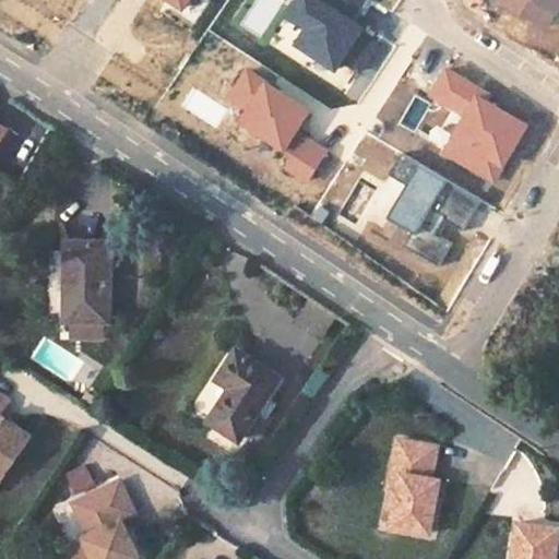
[(163,0),(183,13),(192,0),(163,0)]
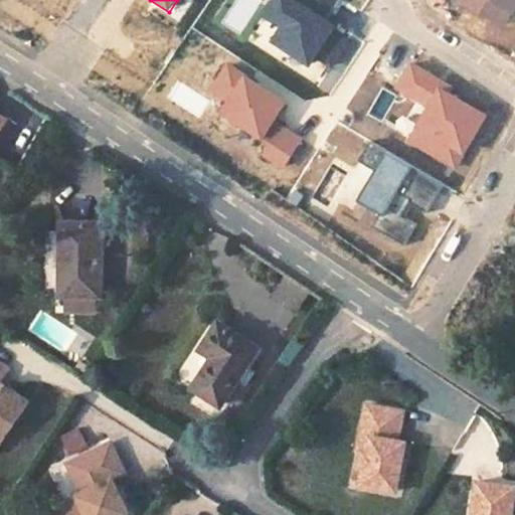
[(307,67),(314,57),(332,68),(349,40),(333,30),(335,26),(327,21),(340,1),(338,0),(271,0),(251,30),(307,67)]
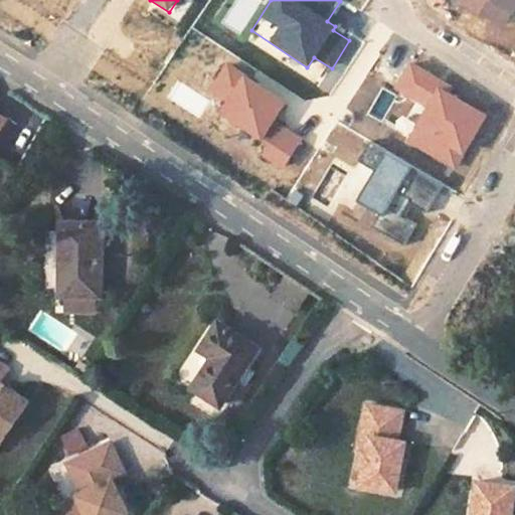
[(514,0),(455,0),(454,3),(505,31),(514,12),(514,0)]
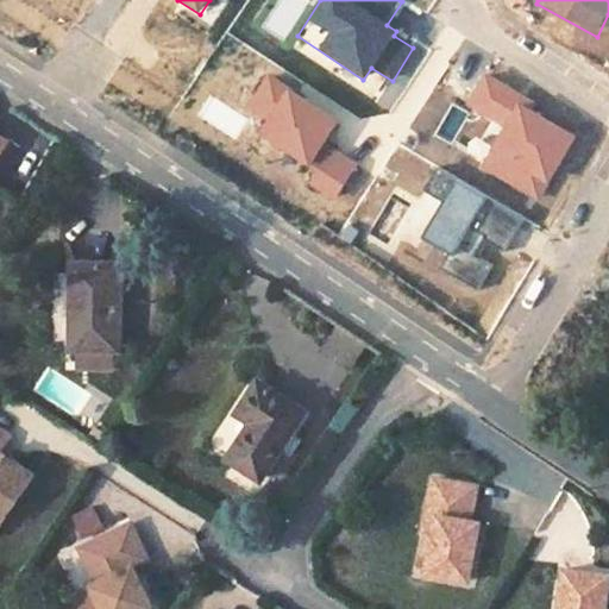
[(466,107),(506,129),(482,171),(539,201),(573,136),(529,112),(537,100),(485,71),(466,107)]
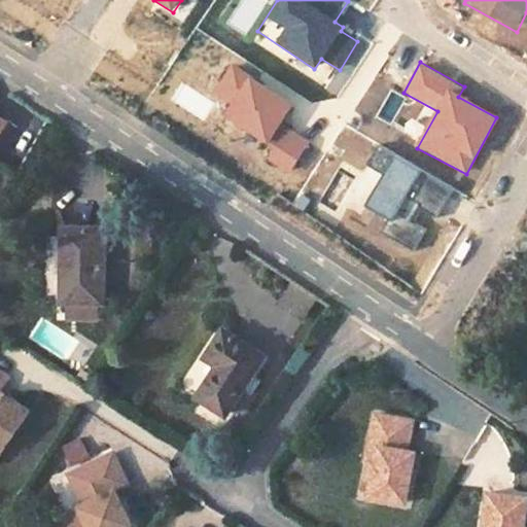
[(255,78),(230,64),(212,95),(231,105),(222,117),(268,146),(261,159),(289,175),(309,142),(281,126),(294,105),(254,80),(255,78)]
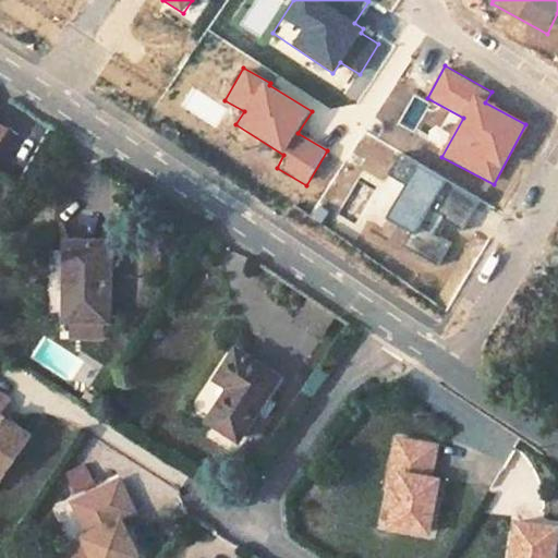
[(386,218),(410,233),(402,247),(439,267),(452,243),(419,225),(428,210),(463,230),(480,201),(446,181),(419,164),(386,218)]
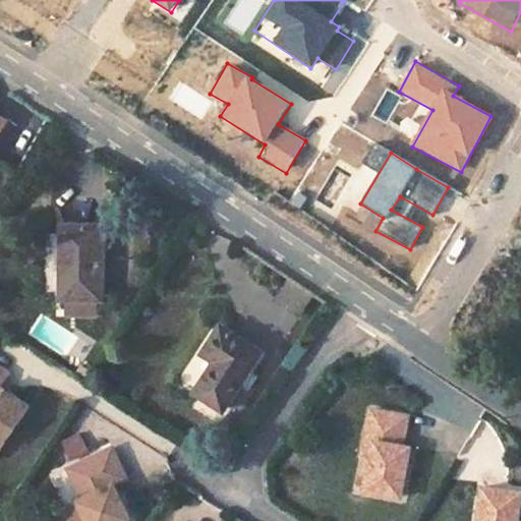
[(63,225),(62,298),(66,298),(98,298),(103,297),(104,226),(63,225)]
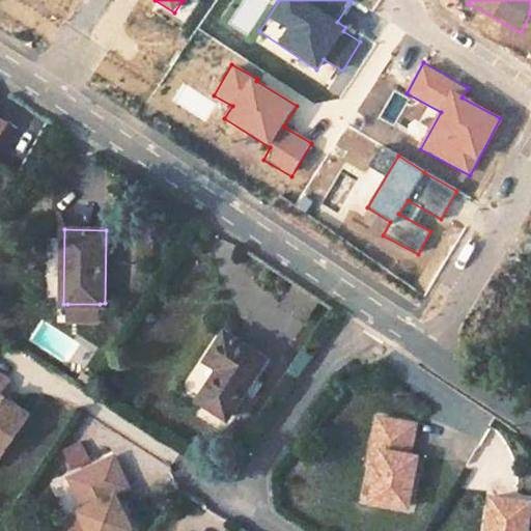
[(67,304),(67,323),(100,324),(100,304),(67,304)]
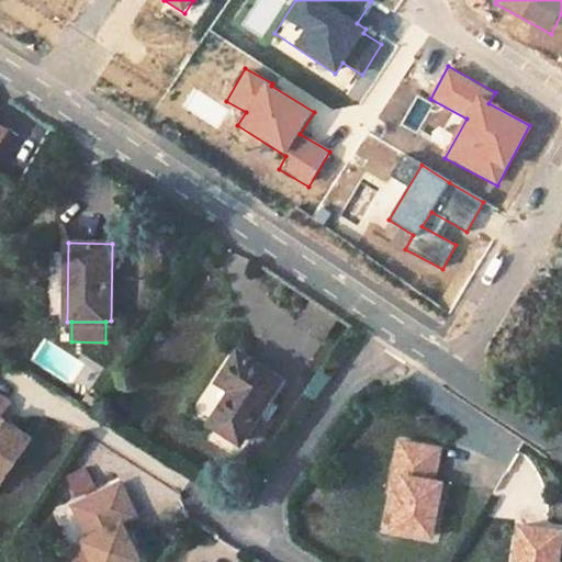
[(233,390),(212,423),(240,441),(257,416),(267,422),(278,405),(268,400),(281,379),(239,351),(220,380),(233,390)]
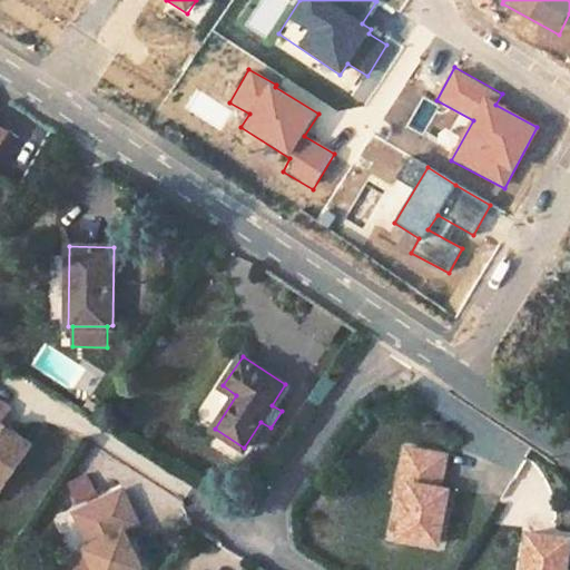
[(0,493),(33,441),(16,430),(11,436),(0,429),(0,422),(1,420),(10,406),(0,400),(0,493)]
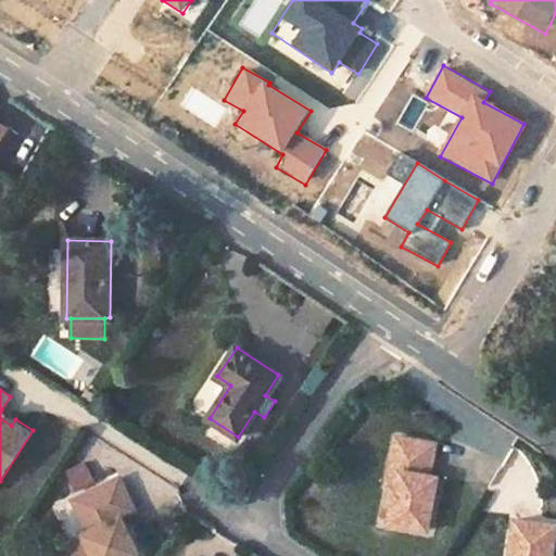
[(0,412),(0,418),(11,426),(15,419),(1,409),(0,412)]
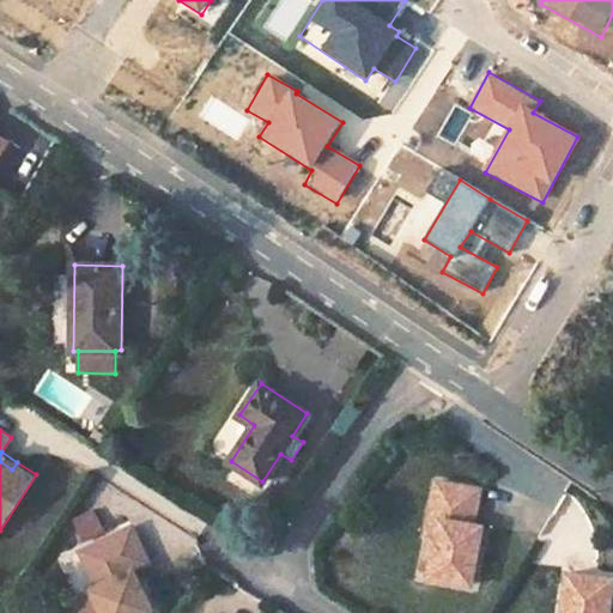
[(429,533),(425,551),(430,551),(426,569),(468,578),(480,523),(471,521),(479,487),(432,478),(425,514),(437,516),(434,534),(429,533)]
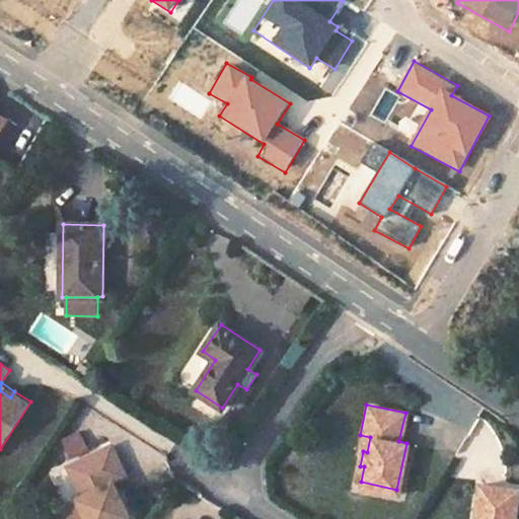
[(79,431),(60,439),(68,455),(86,447),(79,431)]
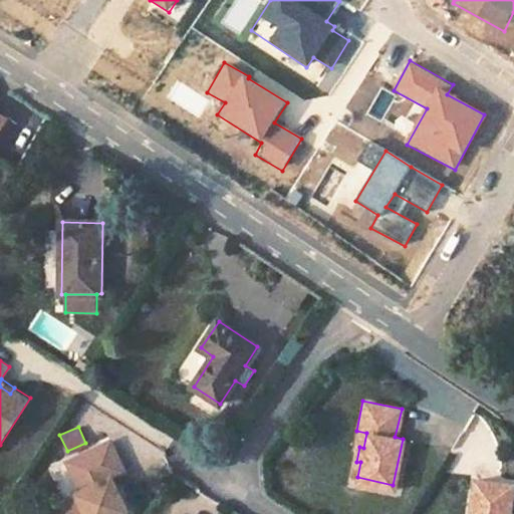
[(363,448),(366,433),(356,431),(352,446),(359,447),(363,448)]
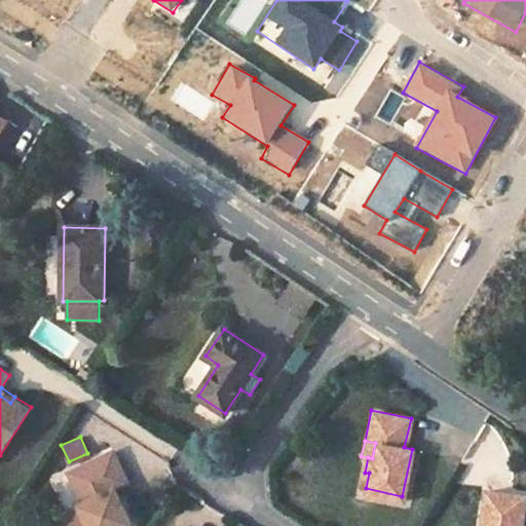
[(126,525),(133,523),(122,502),(120,503),(114,489),(128,481),(113,449),(70,471),(86,502),(81,505),(89,522),(79,525),(126,525)]
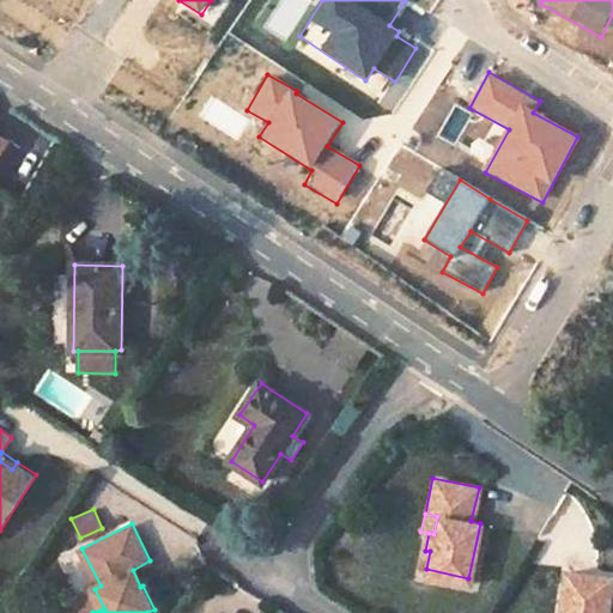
[(612,612),(612,575),(575,568),(564,612),(612,612)]
